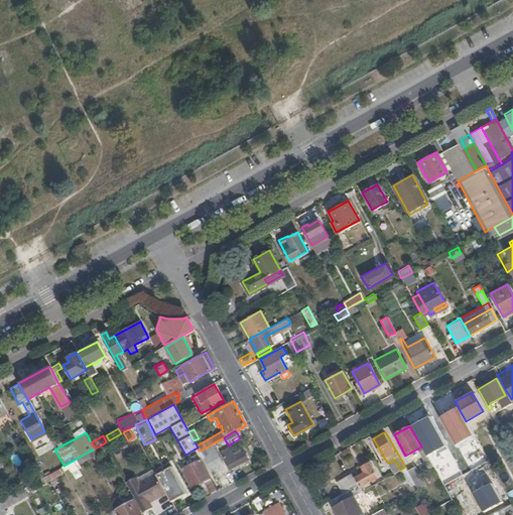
[(77,464),(106,447),(104,443),(95,448),(87,453),(75,460),(77,463),(77,464)]
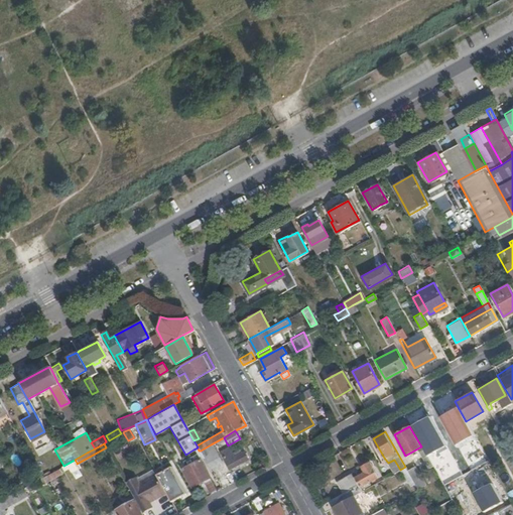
[(218,456),(211,444),(201,451),(207,462),(218,456)]
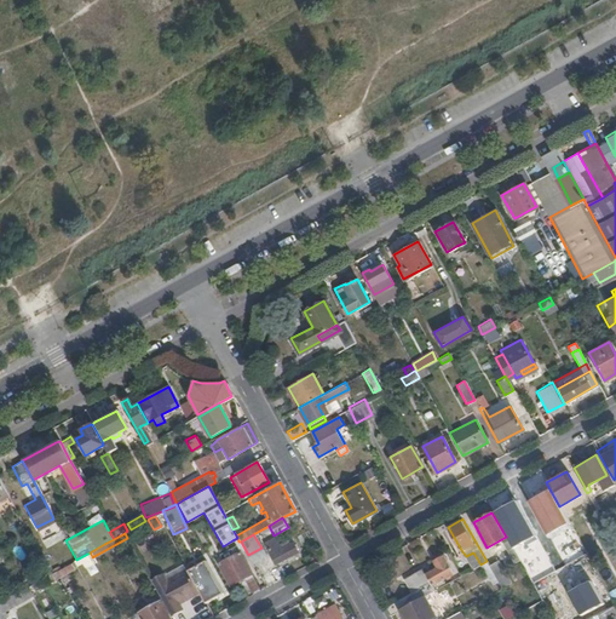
[(237,538),(232,540),(239,552),(243,550),(239,542),(237,538)]
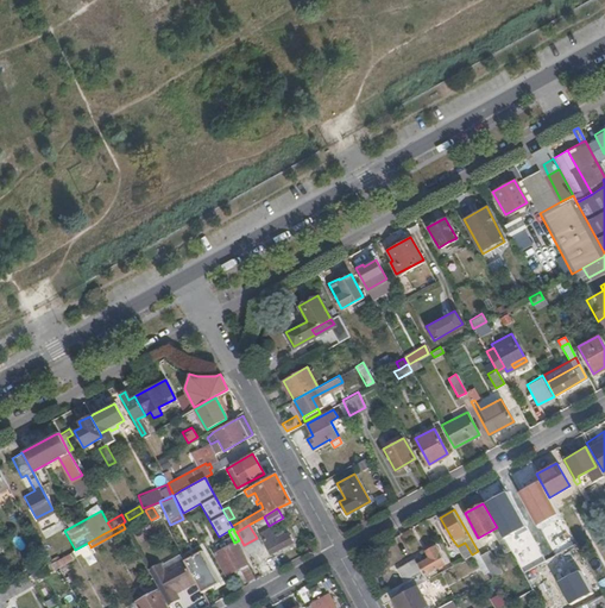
[(272,536),(269,528),(258,533),(269,553),(290,543),(285,534),(282,537),(278,532),(272,536)]
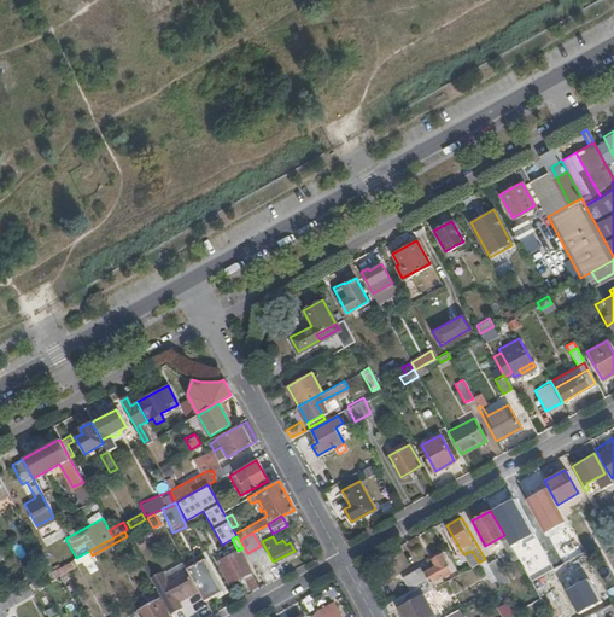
[(513,548),(507,537),(502,541),(507,552),(513,548)]
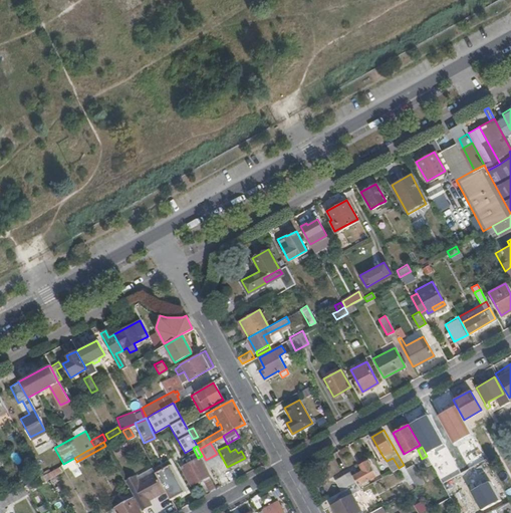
[(427,456),(422,459),(427,467),(432,464),(427,456)]
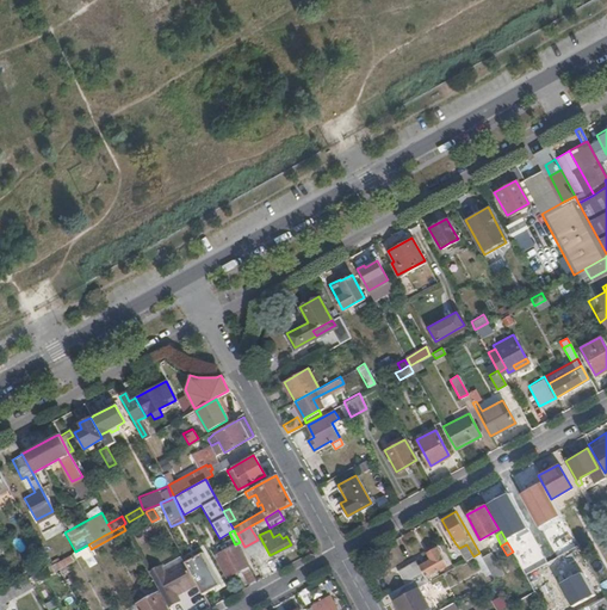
[(72,559),(91,548),(88,544),(75,552),(69,555),(72,559)]
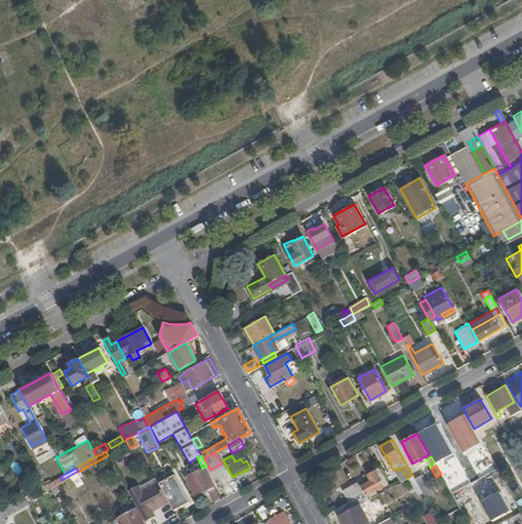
[(212,485),(202,468),(184,478),(194,495),(212,485)]
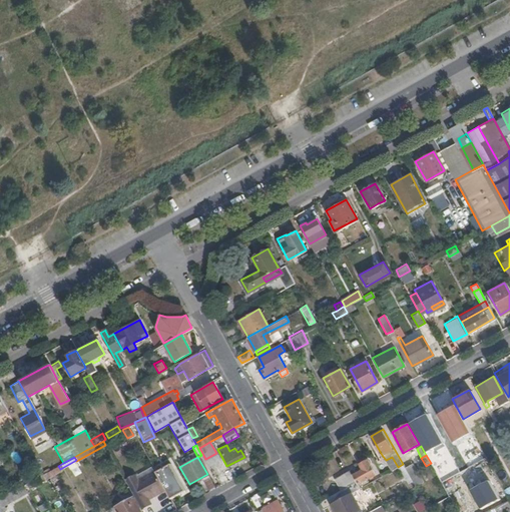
[(362,469),(352,475),(355,481),(359,488),(368,483),(365,479),(375,473),(367,459),(359,464),(362,469)]
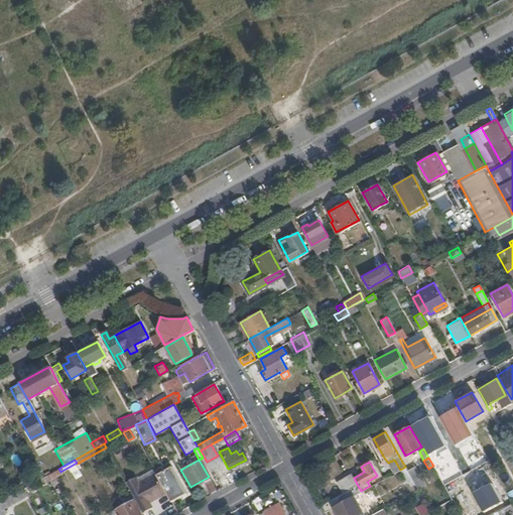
[(44,476),(45,475),(47,475),(40,464),(34,467),(41,478),(44,476)]
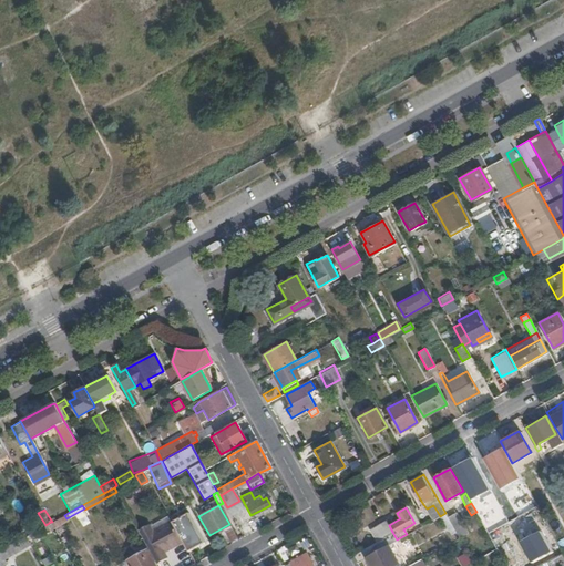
[(167,510),(164,511),(170,521),(173,526),(176,524),(167,510)]
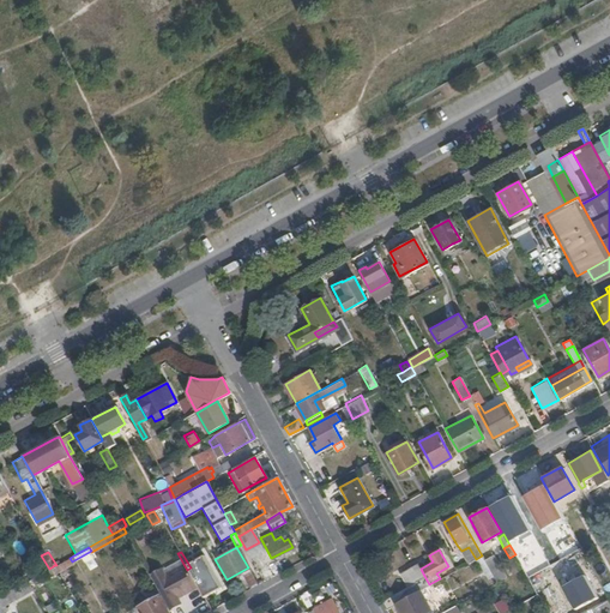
[(493,553),(483,559),(493,576),(496,582),(505,576),(493,553)]
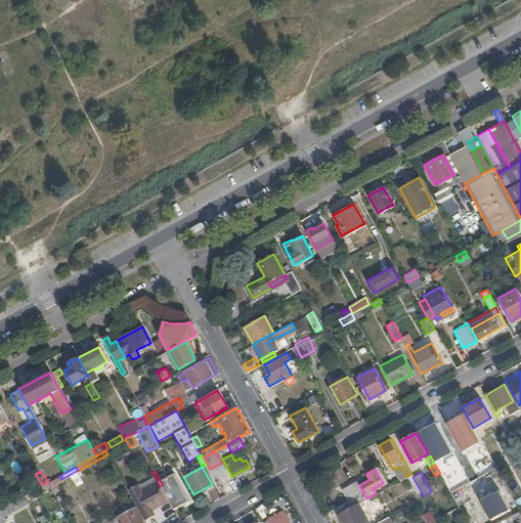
[(406,477),(405,477),(415,494),(421,491),(413,477),(411,474),(406,477)]
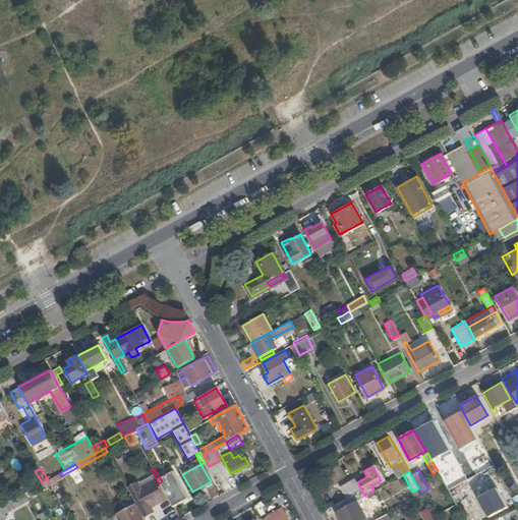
[(62,477),(61,476),(59,473),(48,479),(46,479),(49,484),(62,477)]
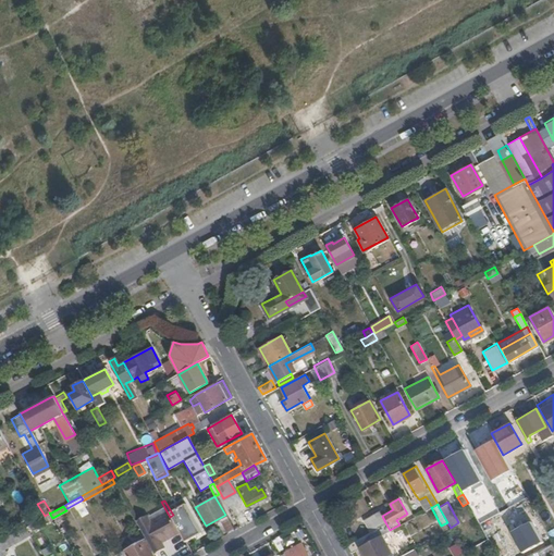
[(382,516),(379,510),(362,519),(369,531),(385,522),(382,516)]
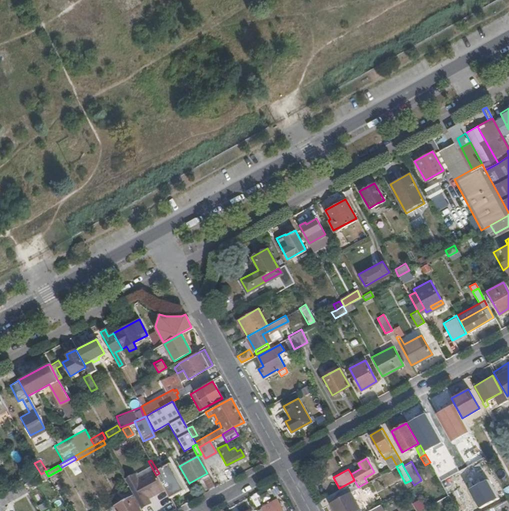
[(147,497),(163,488),(161,484),(156,475),(153,470),(137,480),(133,474),(124,479),(140,508),(149,502),(147,497)]
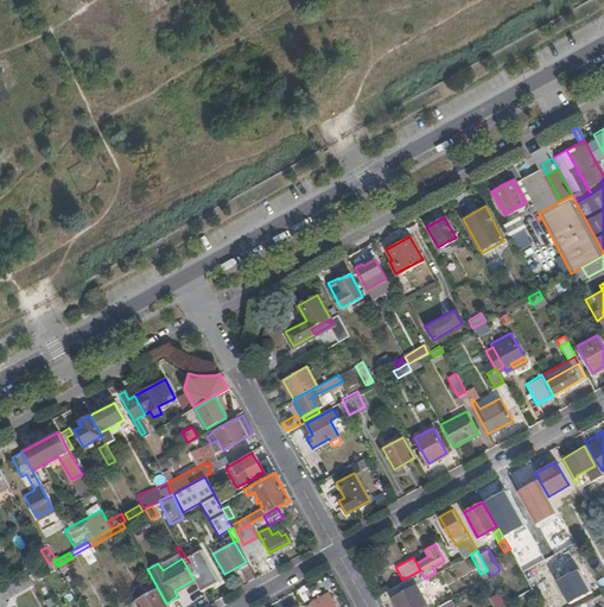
[(33,579),(57,567),(57,566),(53,560),(52,561),(49,563),(30,573),(33,579)]
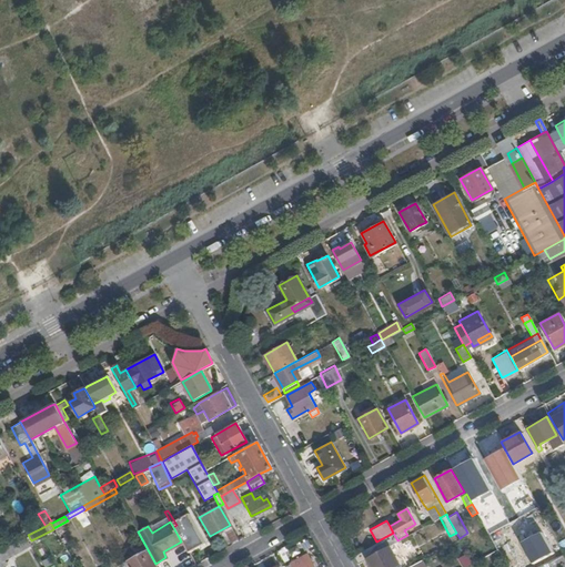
[(179,530),(190,549),(198,546),(193,538),(199,536),(195,529),(190,532),(187,526),(179,530)]
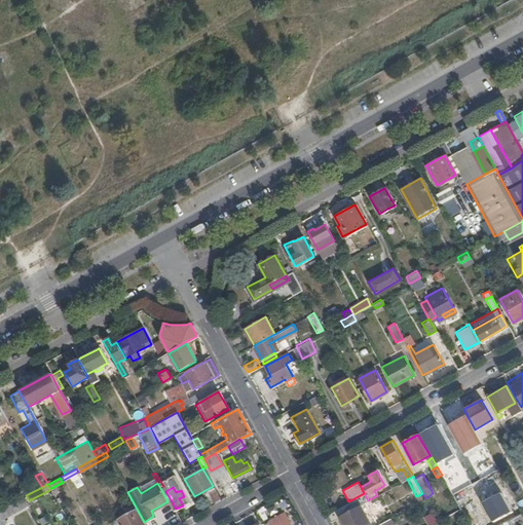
[(213,502),(220,499),(214,488),(207,491),(213,502)]
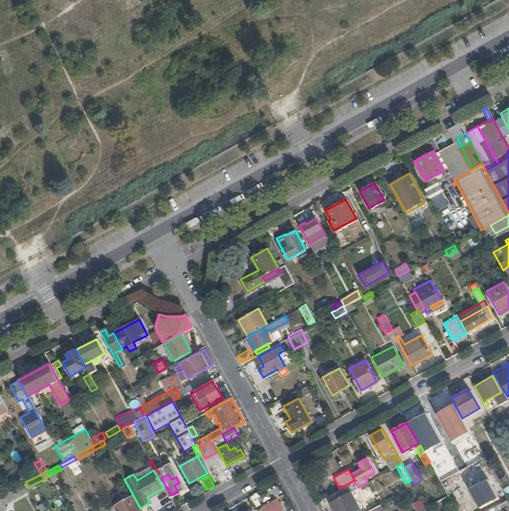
[(339,488),(326,495),(334,510),(353,510),(350,504),(348,501),(345,494),(349,492),(358,487),(354,480),(339,488)]
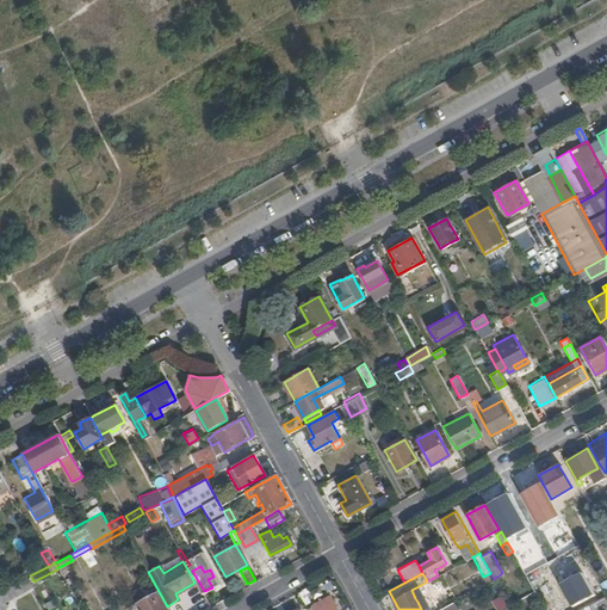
[(4,603),(30,587),(25,579),(23,580),(14,585),(0,592),(0,609),(6,608),(4,603)]
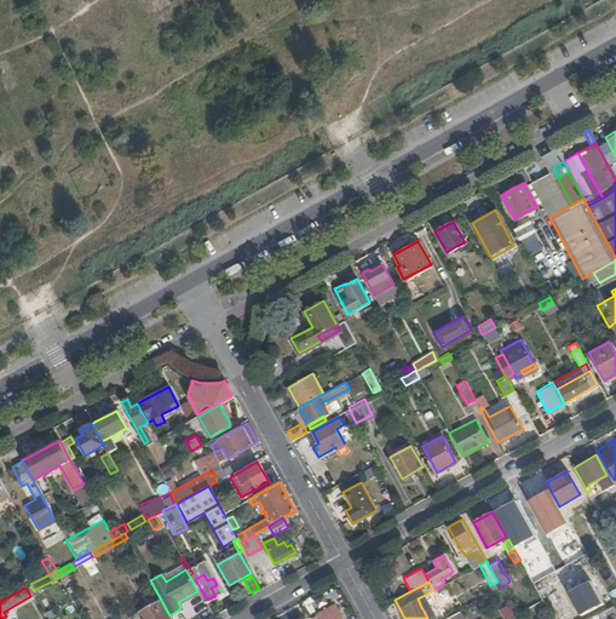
[(556,618),(569,618),(571,618),(579,614),(568,595),(548,606),(556,618)]
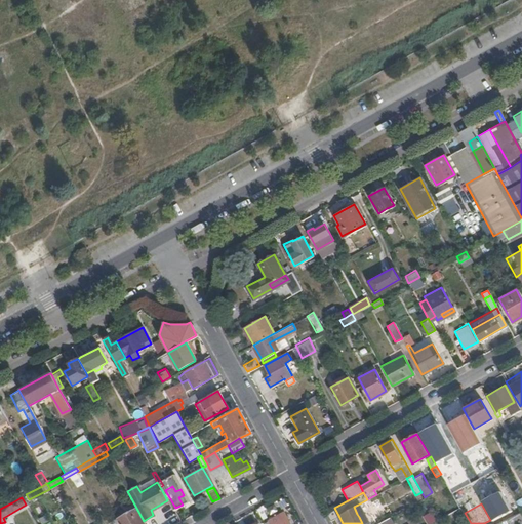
[(143,523),(135,509),(107,523),(143,523)]
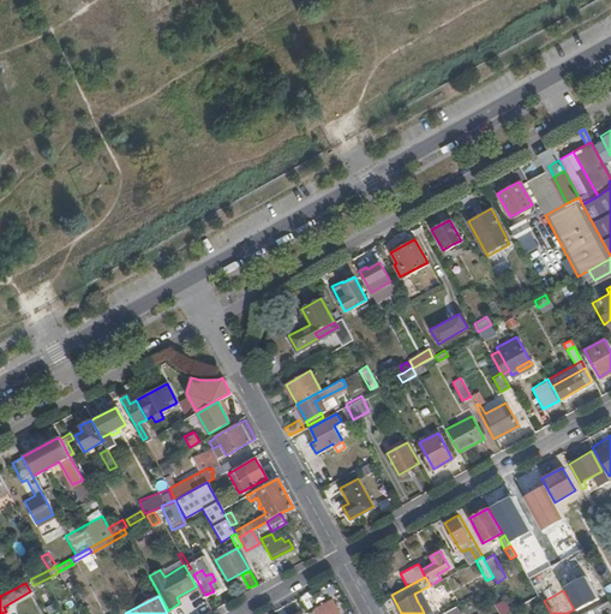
[(505,597),(493,604),(498,613),(501,613),(511,608),(505,597)]
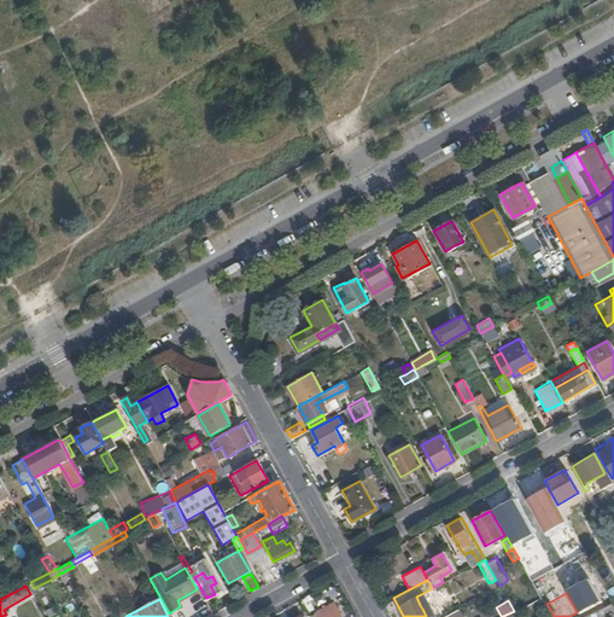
[(339,616),(331,601),(314,612),(316,616),(339,616)]
